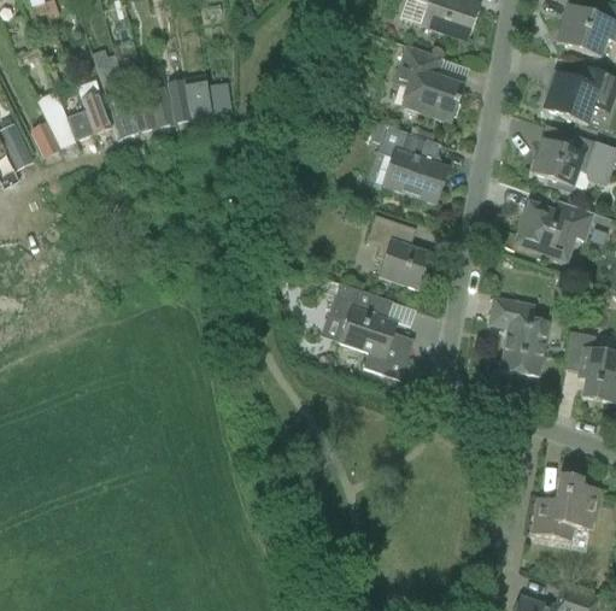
[(467,40),(479,4),(469,0),(421,0),(427,3),(421,23),(467,40)]
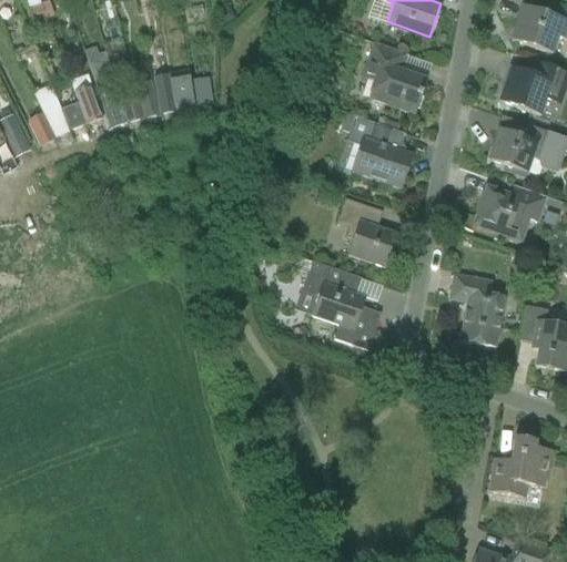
[(566,4),(552,0),(548,0),(544,12),(523,4),(510,37),(553,53),(560,34),(566,37),(566,4)]
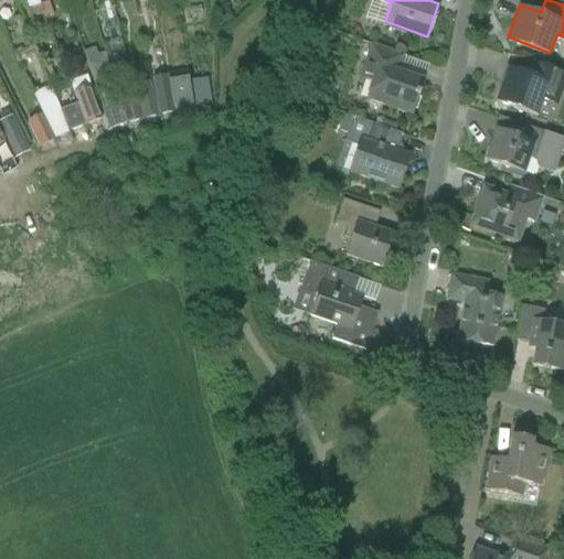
[(229,4),(217,11),(223,21),(234,15),(229,4)]
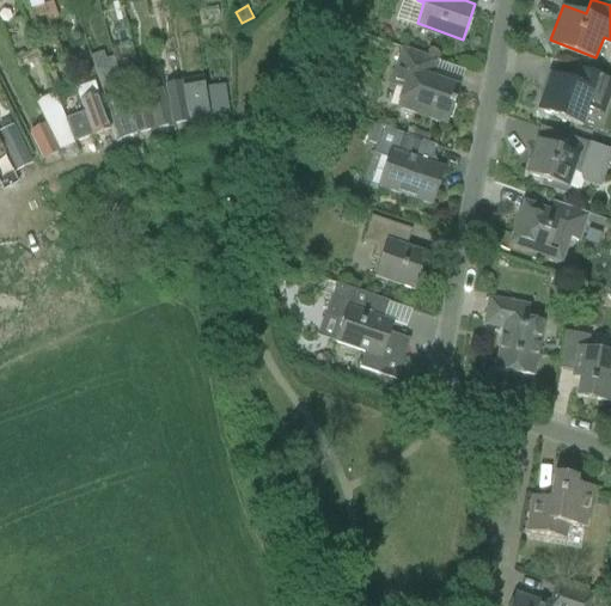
[(446,121),(459,85),(431,74),(437,56),(402,46),(389,80),(403,85),(397,103),(446,121)]
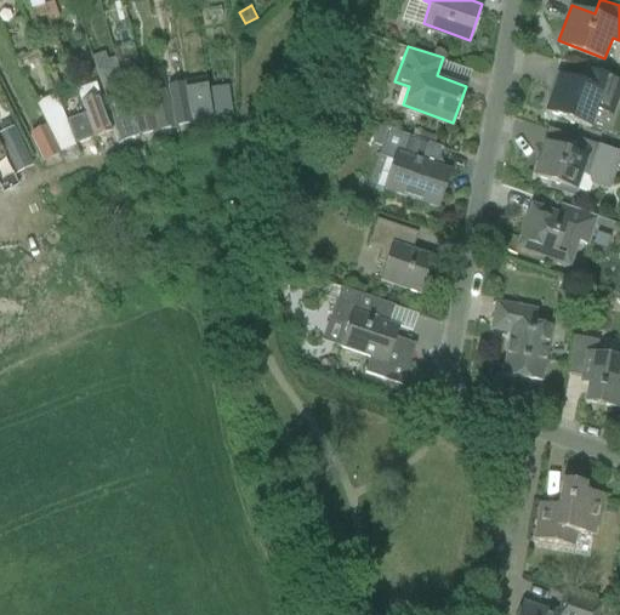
[(115,53),(95,61),(102,84),(123,77),(115,53)]
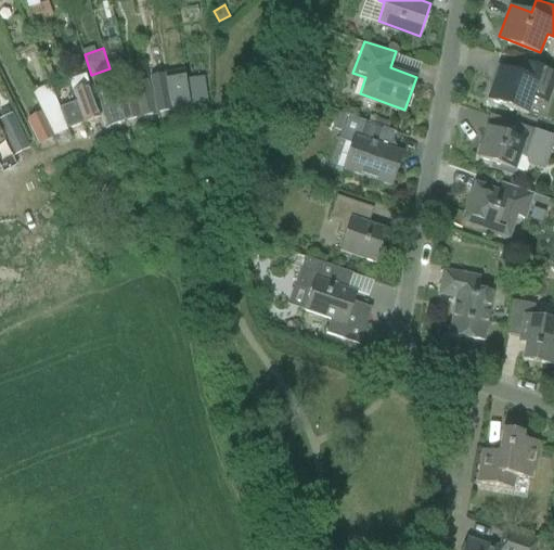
[(499,64),(488,97),(507,104),(529,111),(536,91),(551,96),(553,87),(553,68),(537,63),(528,60),(528,62),(523,60),(524,59),(515,55),(511,68),(499,64)]
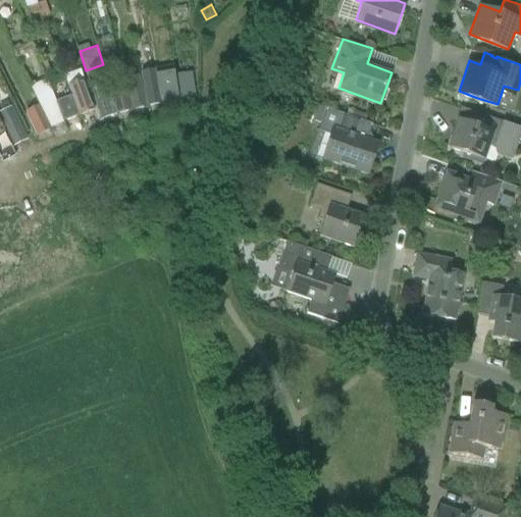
[(173,63),(156,65),(161,101),(177,97),(173,63)]
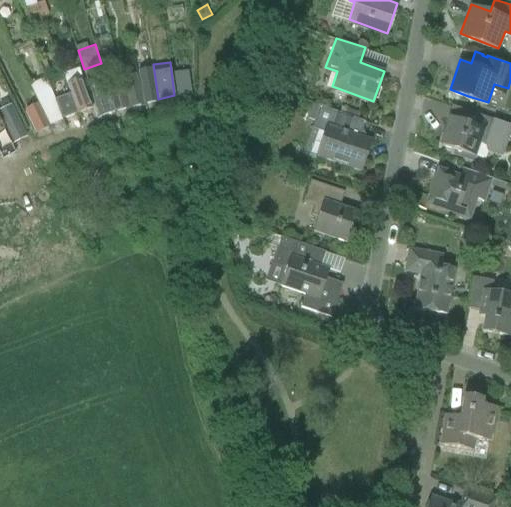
[(151,65),(138,68),(145,101),(157,98),(151,65)]
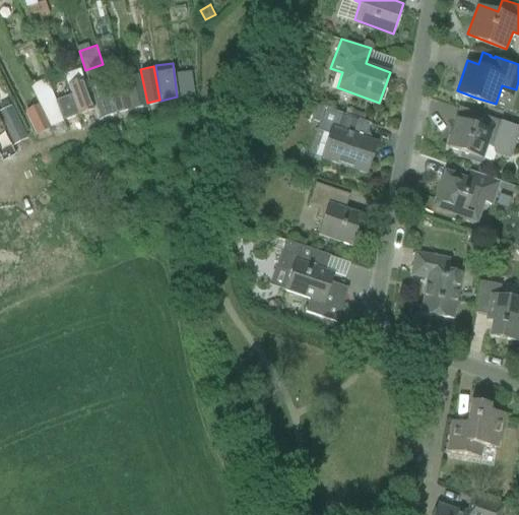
[(138,72),(123,75),(131,106),(145,103),(138,72)]
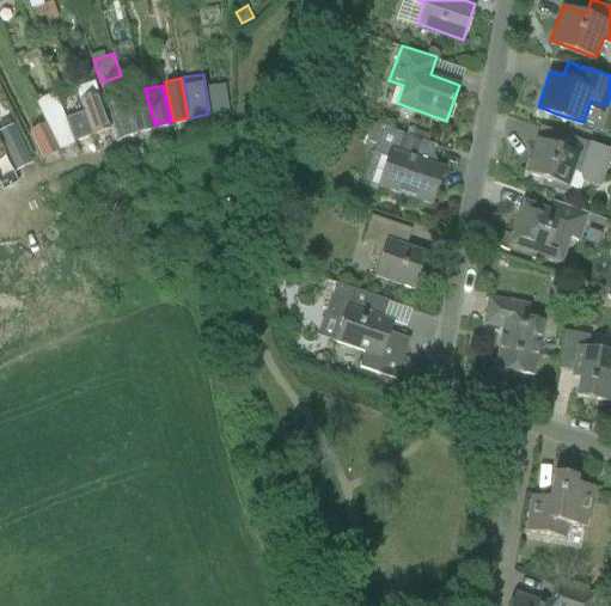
[(75,140),(65,115),(55,90),(36,98),(47,122),(59,147),(75,140)]
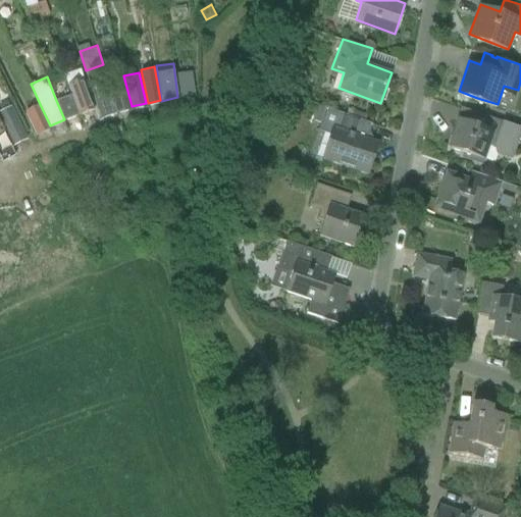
[(82,78),(68,82),(72,92),(74,100),(80,112),(92,108),(82,78)]
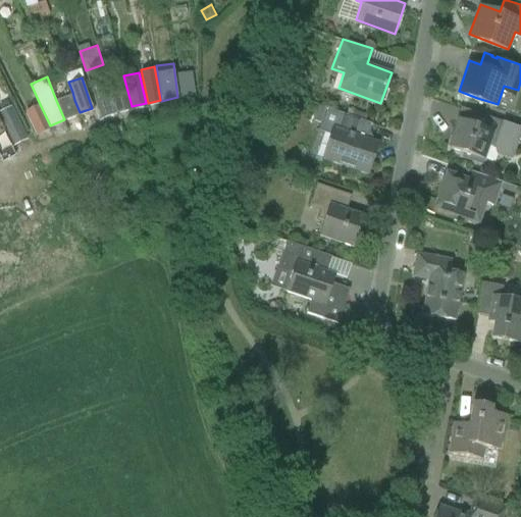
[(110,88),(116,110),(131,107),(123,78),(116,79),(118,86),(110,88)]
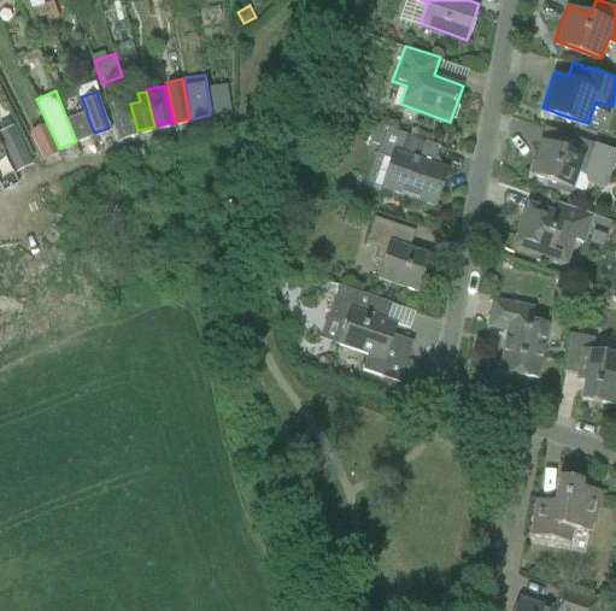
[(138,131),(128,104),(110,110),(119,136),(138,131)]
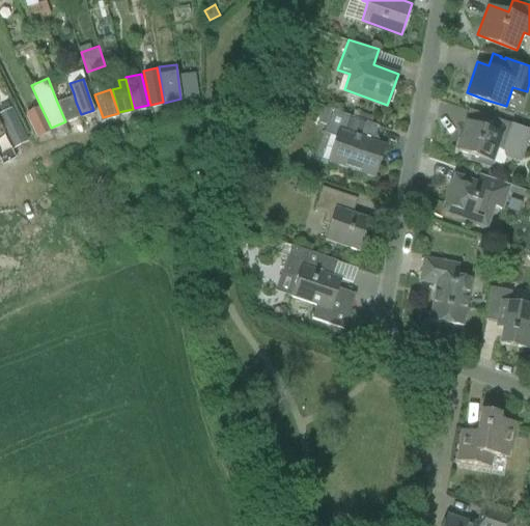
[(74,93),(56,100),(65,121),(81,114),(76,102),(74,93)]
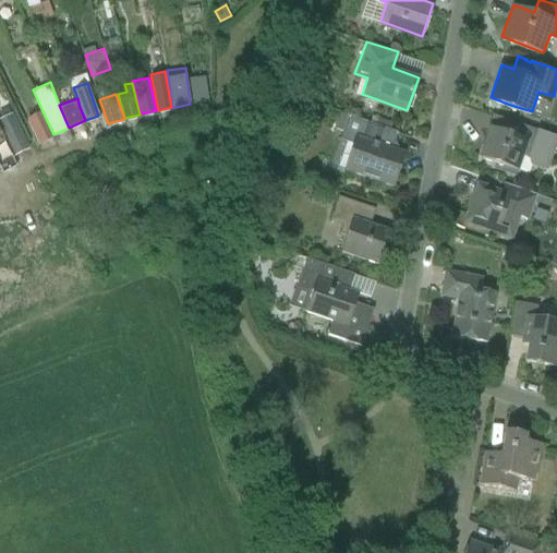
[(340,109),(335,124),(343,128),(340,136),(354,142),(346,166),(373,176),(392,183),(404,152),(392,147),(390,142),(390,141),(395,139),(396,139),(399,131),(389,128),(370,120),(349,112),(340,109)]
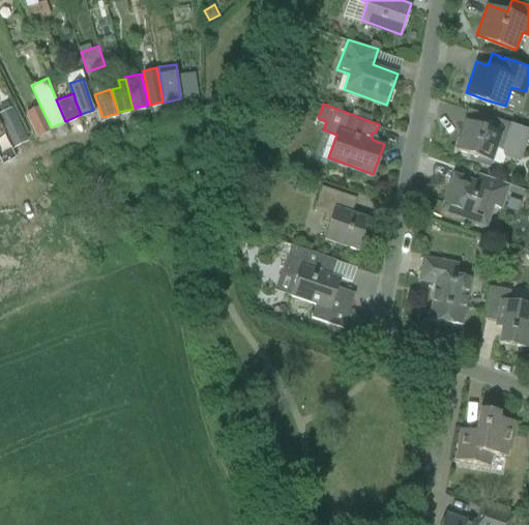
[(0,111),(0,117),(13,144),(26,138),(10,106),(0,111)]
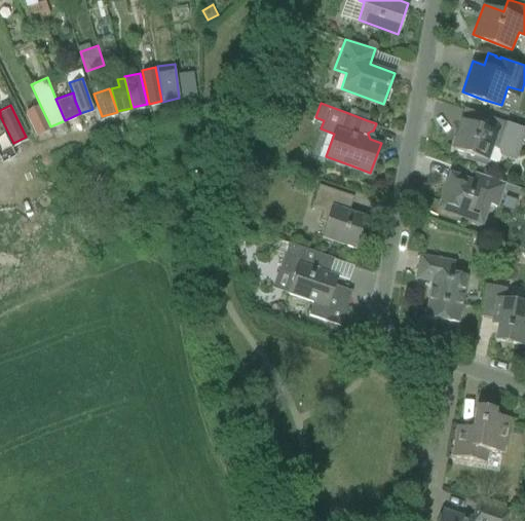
[(36,134),(50,126),(40,105),(26,112),(36,134)]
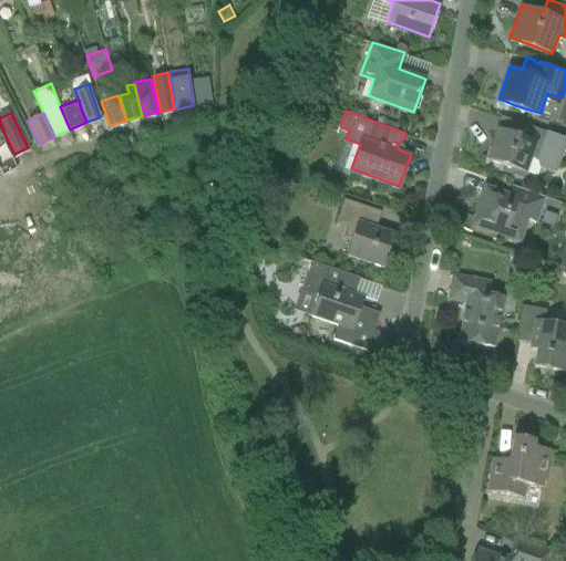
[(498,128),(489,157),(504,163),(503,167),(523,174),(524,169),(530,154),(534,156),(536,155),(556,154),(558,146),(564,148),(565,148),(565,137),(546,130),(525,123),(524,124),(531,126),(526,138),(498,128)]
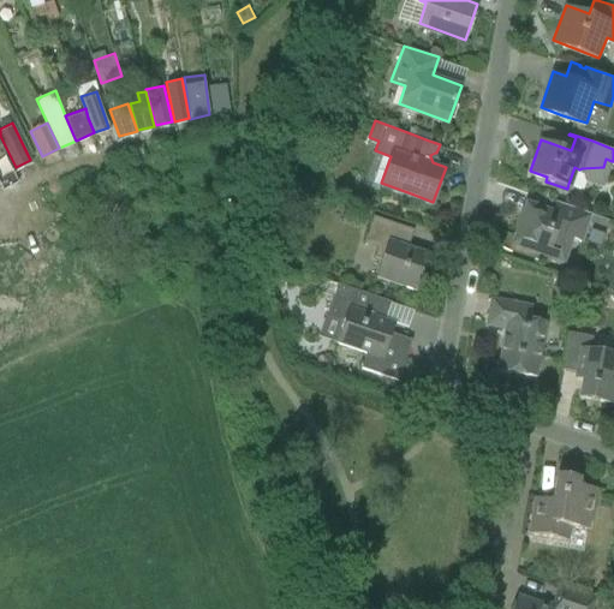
[(528,204),(516,240),(538,249),(561,256),(568,236),(583,240),(590,219),(608,225),(610,218),(592,212),(579,207),(556,199),(555,202),(560,203),(556,214),(528,204)]
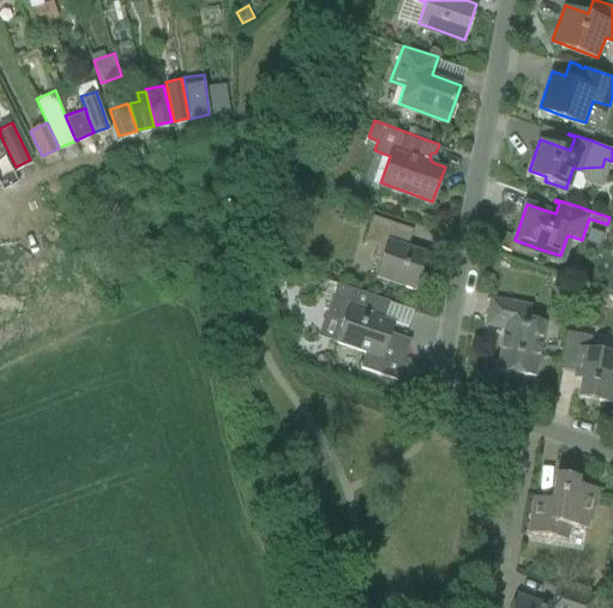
[(413,227),(390,220),(372,214),(361,245),(374,250),(372,258),(380,260),(376,274),(415,287),(428,252),(400,241),(404,227),(412,229),(413,227)]
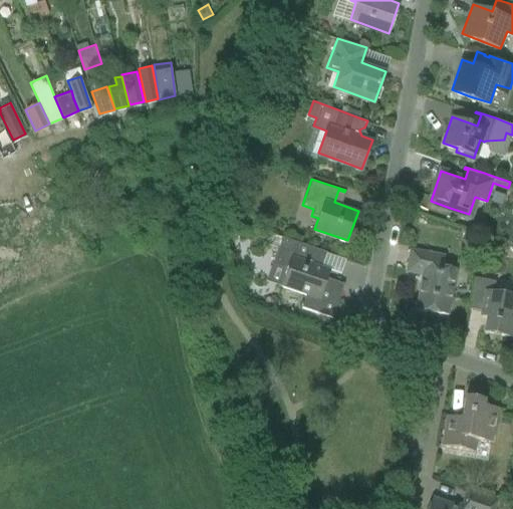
[(237,223),(227,225),(229,234),(239,231),(237,223)]
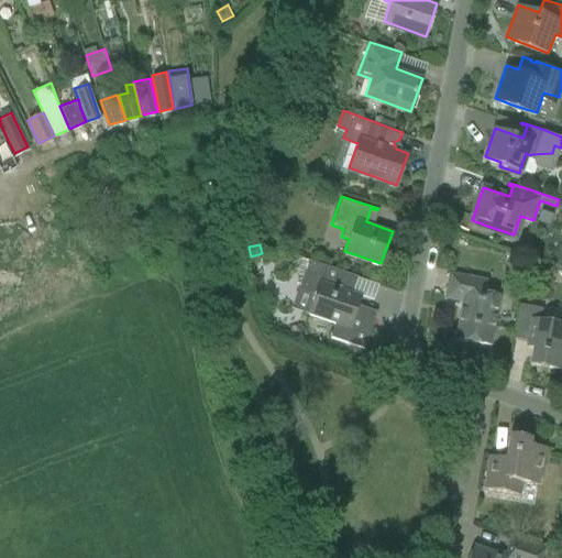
[(309,259),(299,286),(315,292),(308,312),(335,320),(331,335),(343,339),(364,346),(376,309),(359,303),(362,294),(352,291),(357,275),(337,267),(309,259)]
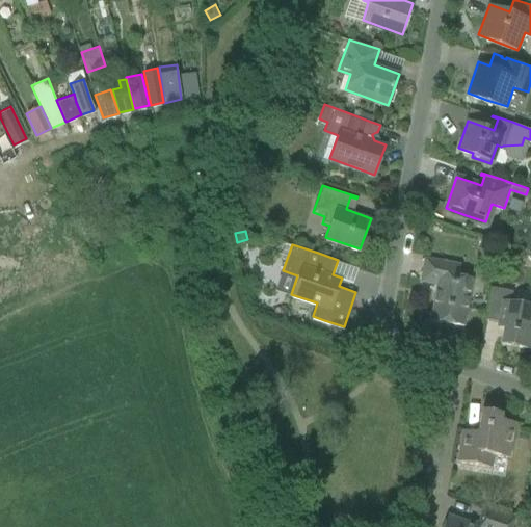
[(463,324),(467,304),(471,279),(458,275),(460,262),(425,256),(421,279),(436,282),(430,318),(463,324)]
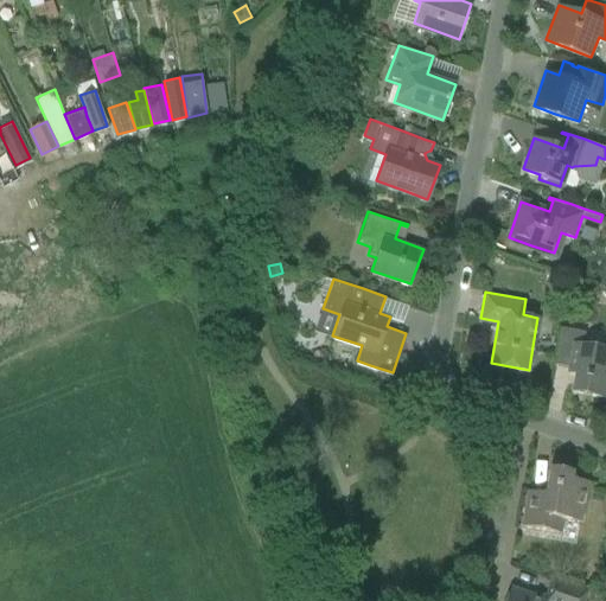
[(605,395),(605,347),(584,343),(586,330),(561,325),(554,362),(568,364),(567,370),(575,371),(572,389),(605,395)]
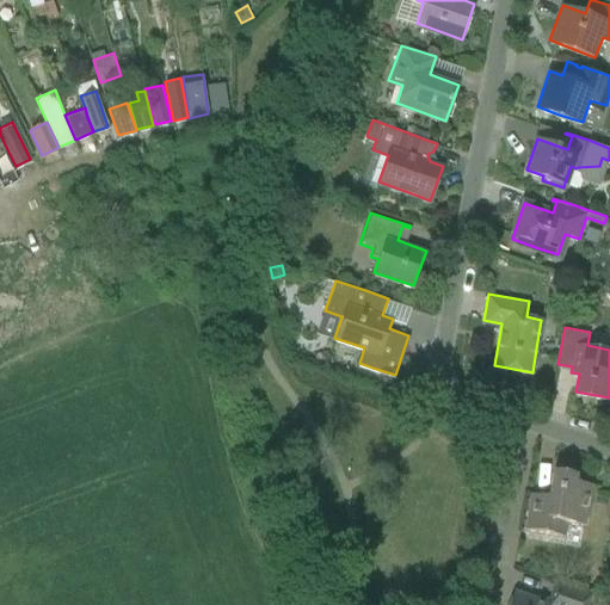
[(585,523),(592,482),(575,480),(577,473),(553,469),(548,494),(531,492),(524,526),(564,533),(567,519),(585,523)]
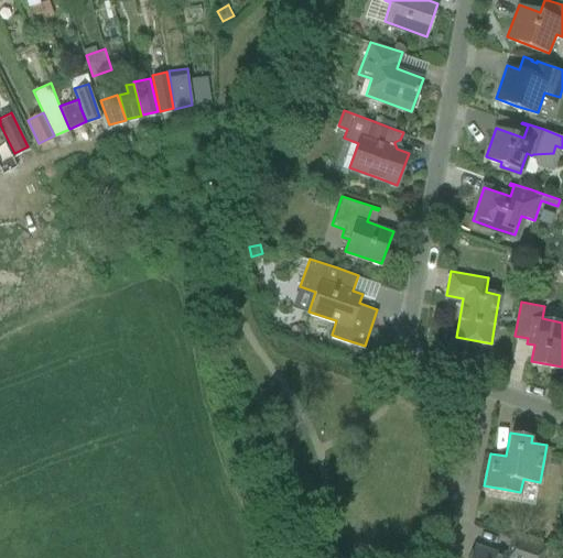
[(542,557),(548,544),(512,533),(506,554),(475,543),(468,557),(542,557)]
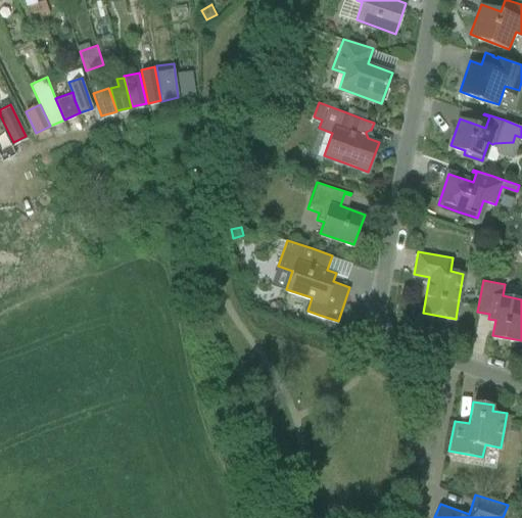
All buildings are outlined.
